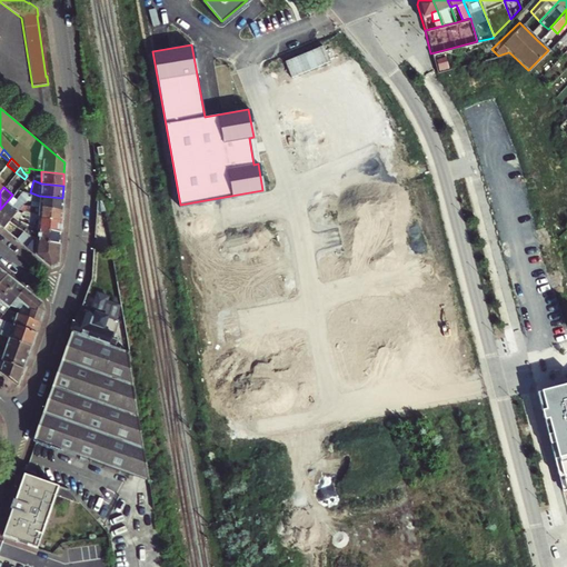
[(97,187),(92,249),(108,249),(97,187)]
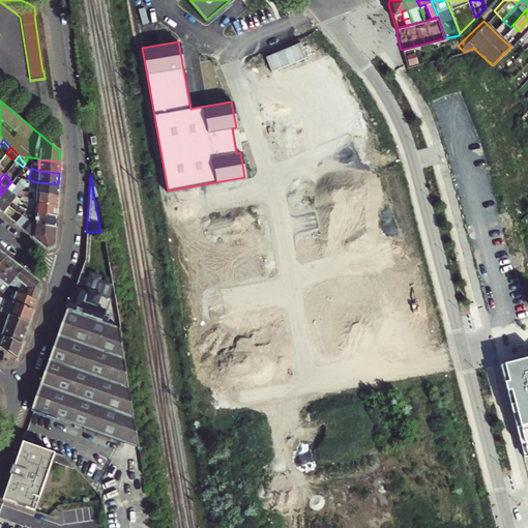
[(9,191),(6,187),(0,195),(0,209),(2,211),(8,204),(11,200),(15,196),(18,193),(20,189),(23,185),(28,179),(21,177),(19,181),(18,180),(9,191)]
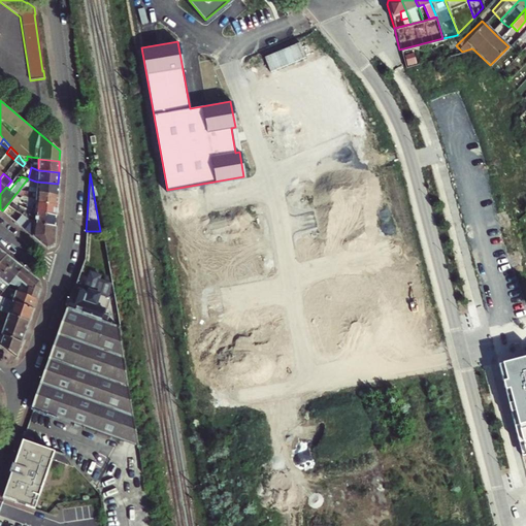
[(58,194),(58,184),(36,182),(28,178),(23,185),(36,188),(36,192),(58,194)]
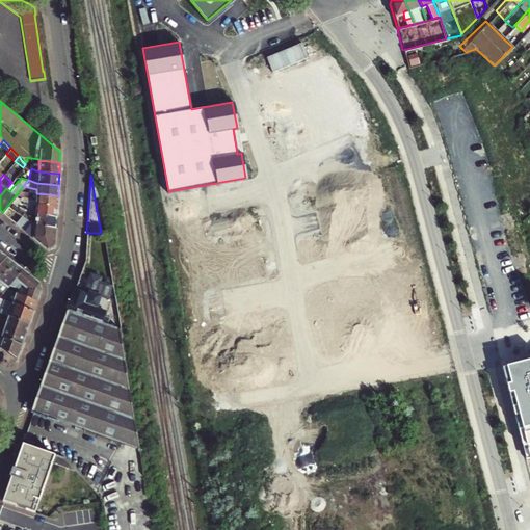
[(35,204),(57,206),(58,195),(36,193),(24,192),(23,193),(20,190),(18,193),(23,197),(31,200),(31,203),(35,204)]
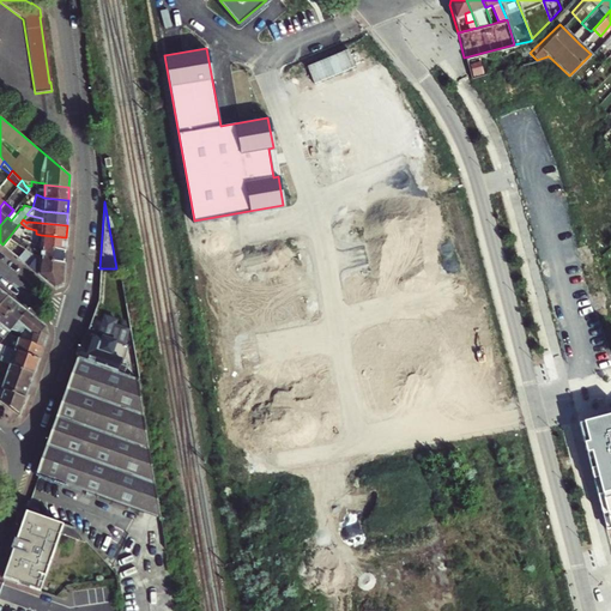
[(31,237),(31,242),(41,247),(65,248),(66,237),(41,235),(36,234),(23,229),(22,233),(31,237)]
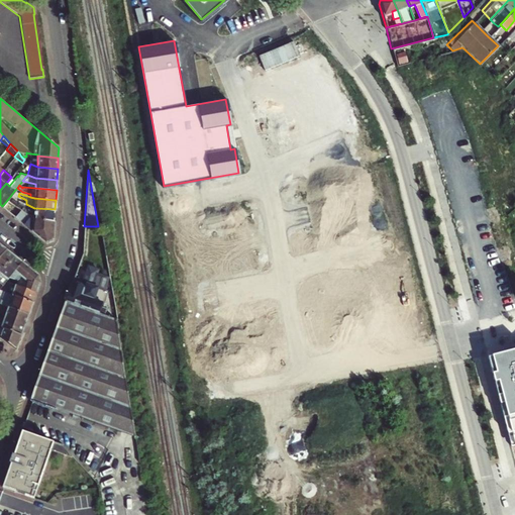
[(31,217),(55,219),(55,209),(34,208),(26,204),(11,195),(8,199),(31,217)]
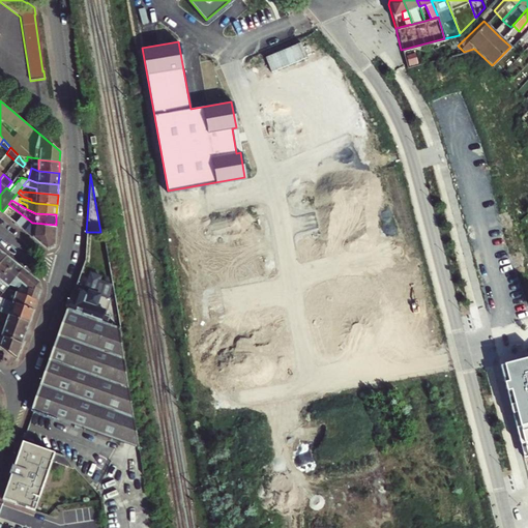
[(54,244),(56,225),(32,223),(8,204),(2,211),(48,247),(54,244)]
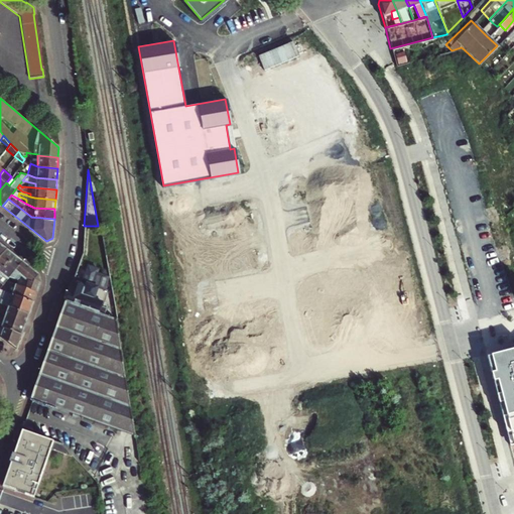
[(0,271),(13,254),(6,248),(0,256),(0,271)]
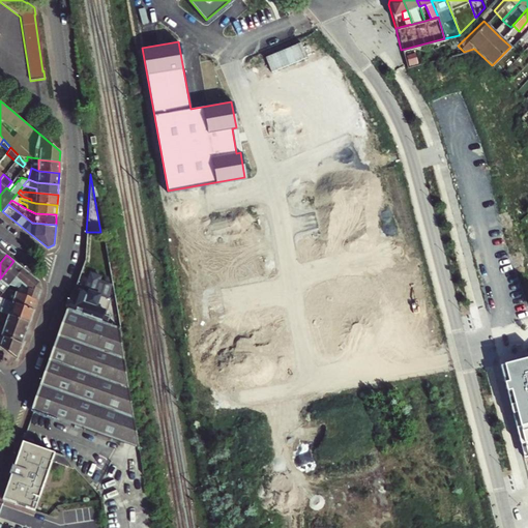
[(22,267),(13,261),(0,279),(0,291),(3,287),(4,284),(7,286),(9,284),(22,267)]
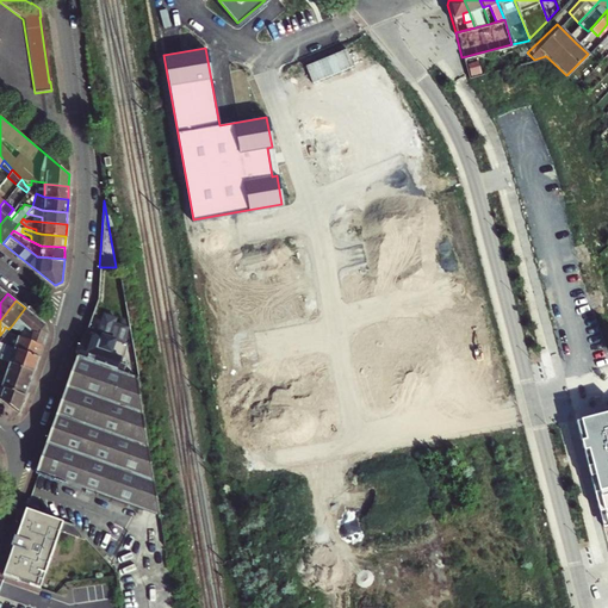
[(44,324),(25,308),(11,327),(22,330),(20,336),(42,345),(47,333),(44,324)]
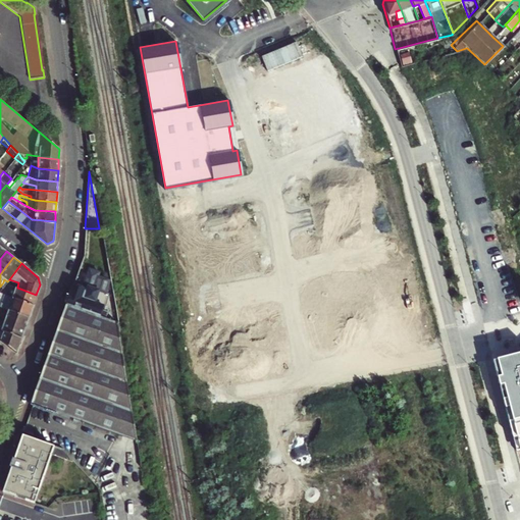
[(33,304),(36,295),(17,288),(6,283),(4,287),(15,290),(12,297),(33,304)]
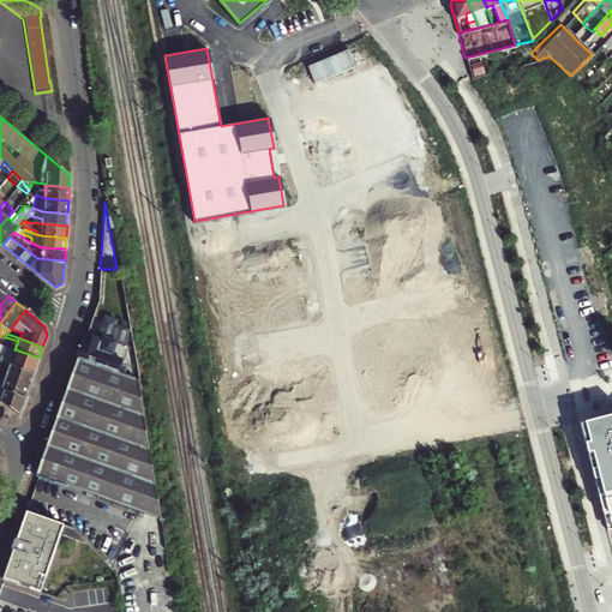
[(77,359),(111,372),(117,353),(95,343),(96,340),(85,335),(77,359)]
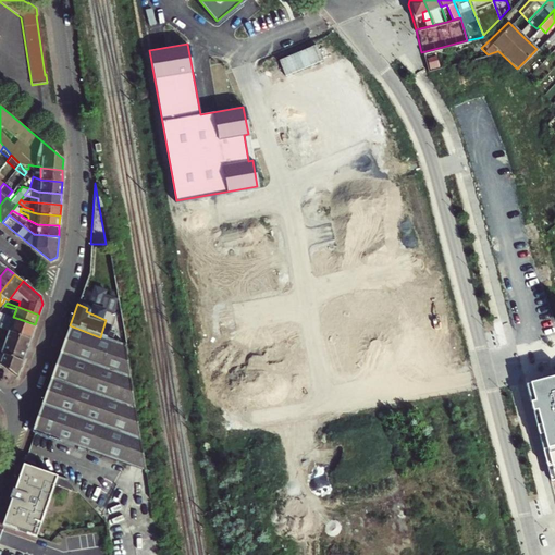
[(31,337),(35,324),(13,317),(0,312),(0,328),(1,328),(31,337)]
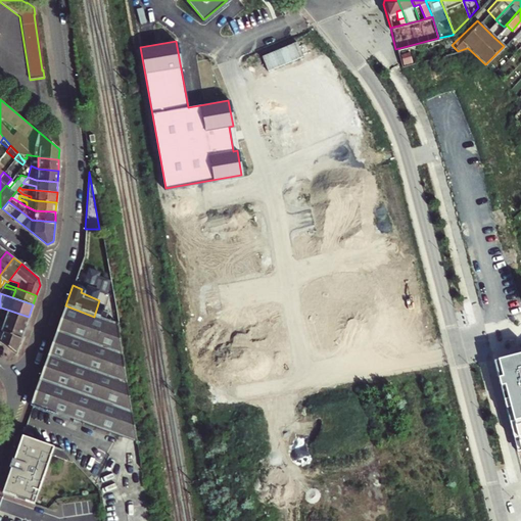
[(65,305),(31,403),(134,439),(134,441),(136,442),(133,422),(116,324),(94,317),(65,305)]
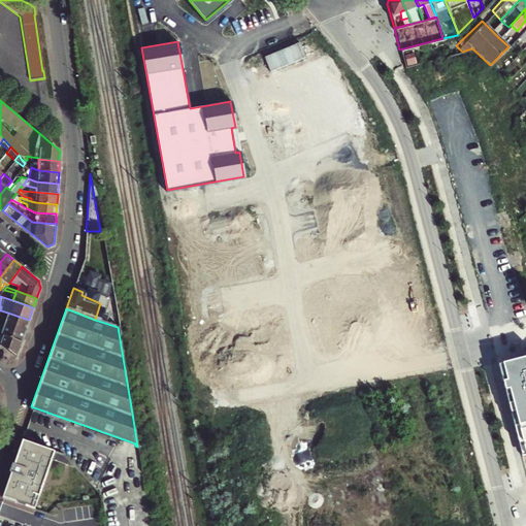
[(25,330),(29,320),(1,310),(0,313),(0,322),(5,324),(4,325),(15,329),(17,327),(25,330)]
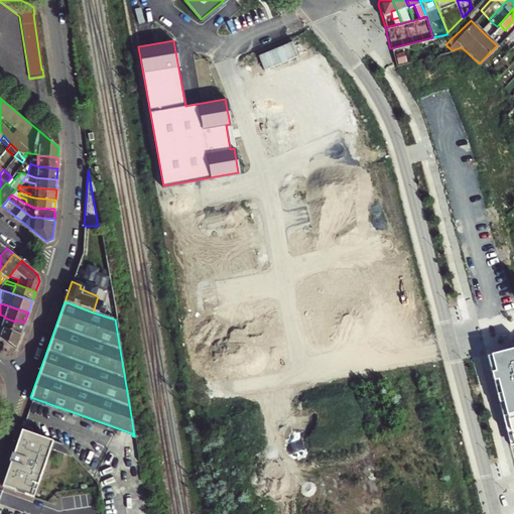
[(0,326),(20,334),(24,323),(16,319),(15,322),(4,317),(5,316),(0,314),(0,326)]
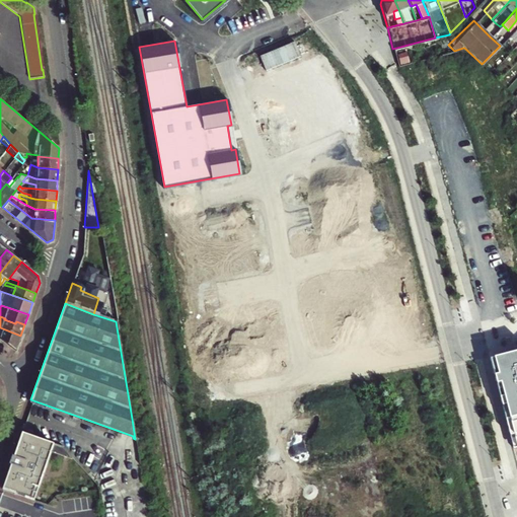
[(15,351),(20,336),(0,327),(0,340),(3,342),(15,351)]
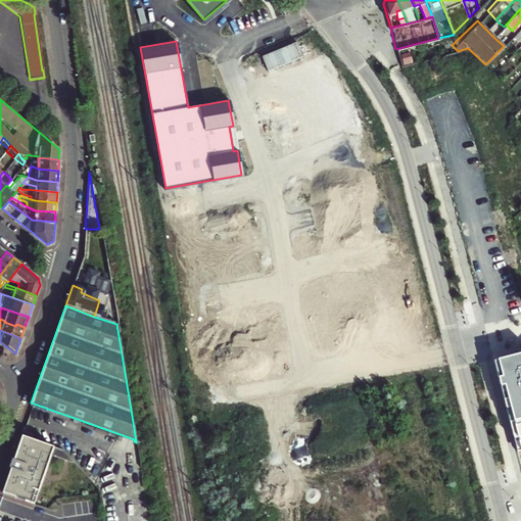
[(520,352),(492,361),(517,450),(520,448),(520,352)]
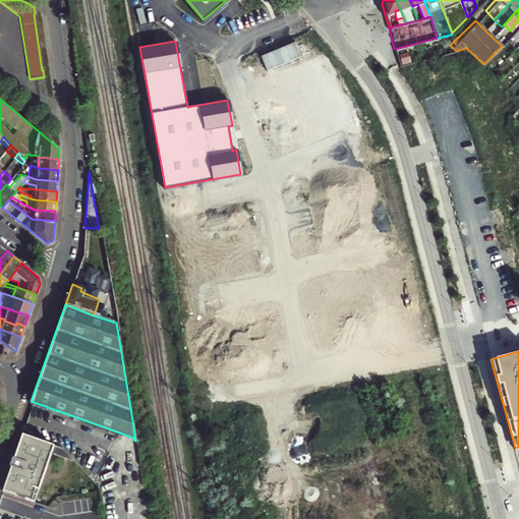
[(23,441),(26,434),(20,431),(17,438),(23,441)]
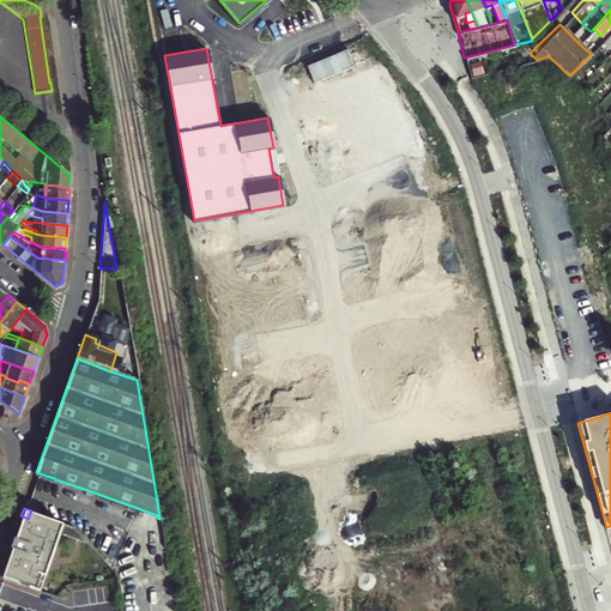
[(72,526),(31,510),(28,519),(20,515),(10,548),(13,549),(4,576),(35,587),(41,573),(44,575),(59,532),(84,540),(72,526)]
